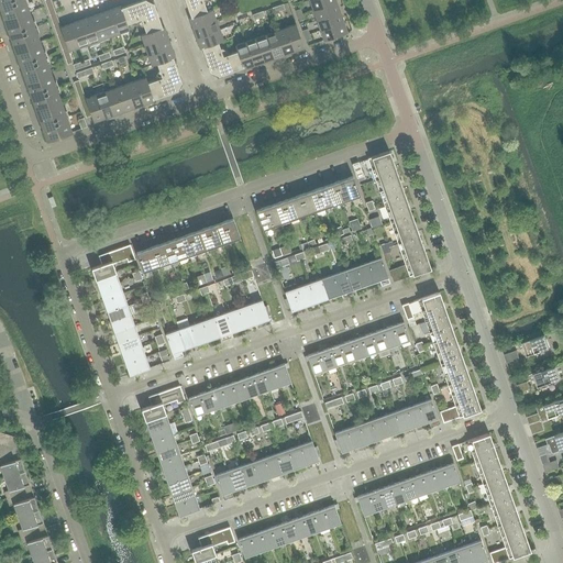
[(0,0),(0,8),(4,21),(30,12),(25,0),(0,0)]
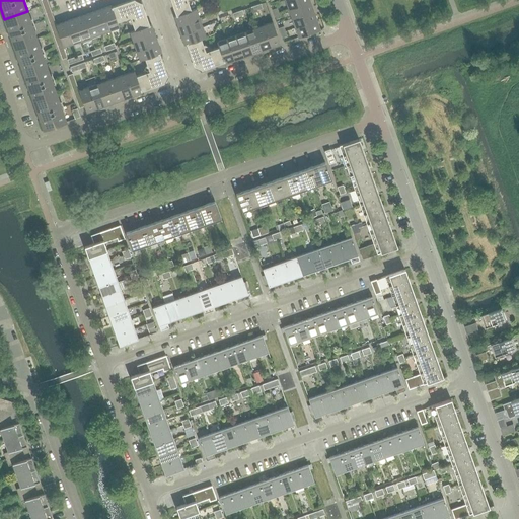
[(134,0),(132,0),(112,7),(118,22),(130,17),(137,3),(135,2),(134,0)]
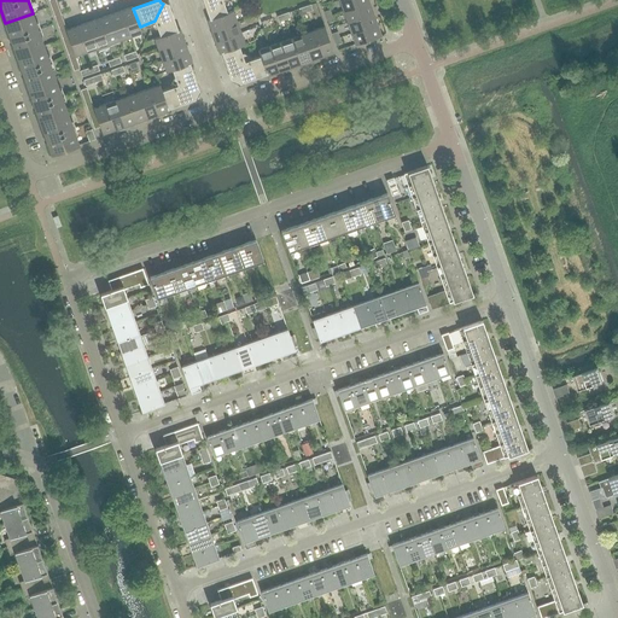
[(203,0),(204,4),(210,18),(227,12),(222,0),(203,0)]
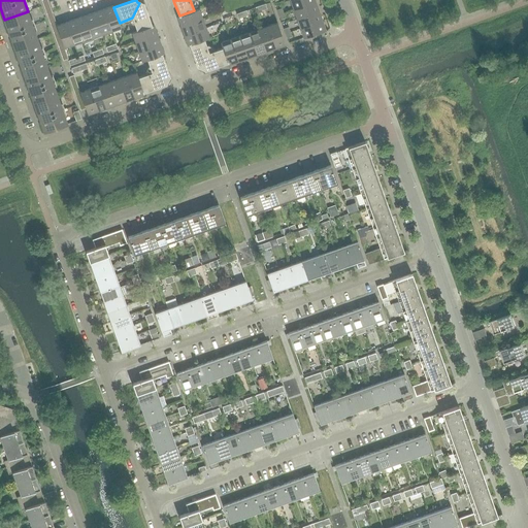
[(316,2),(315,0),(291,0),(294,10),(316,2)]
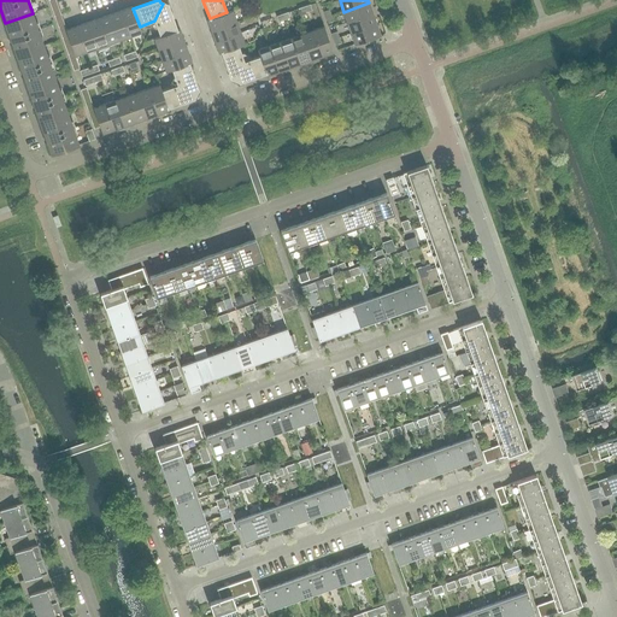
[(372,13),(369,3),(344,12),(347,23),(372,13)]
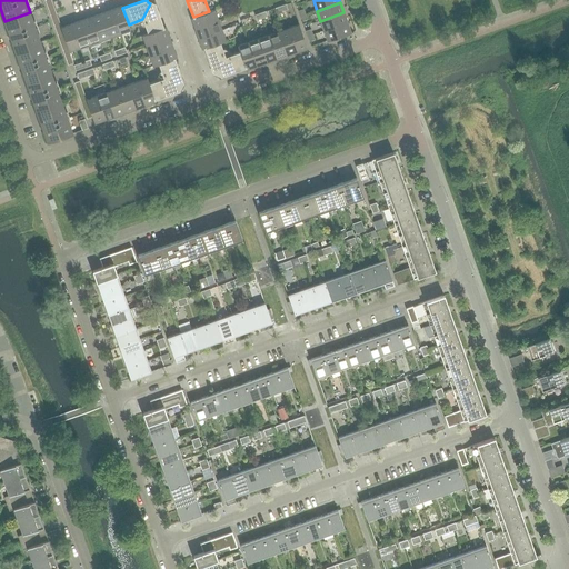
[(150,3),(142,19),(148,33),(163,28),(159,13),(156,3),(152,5),(150,3)]
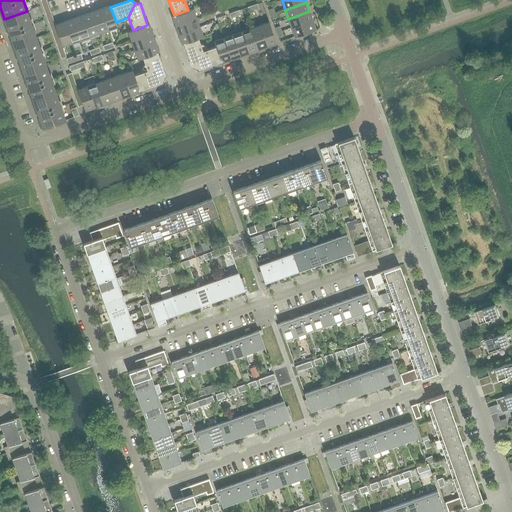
[(110,5),(100,9),(108,30),(117,27),(116,22),(110,7),(110,5)]
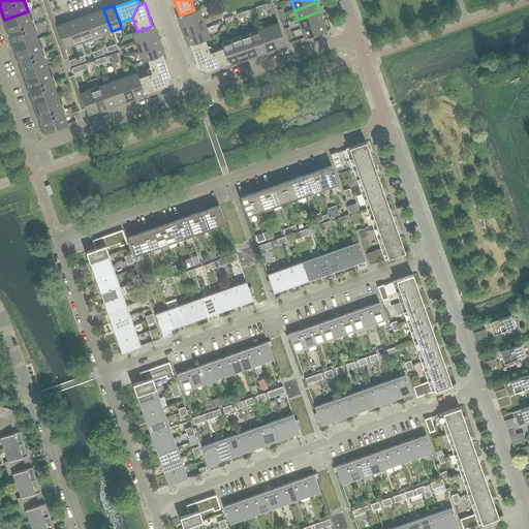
[(103,9),(94,12),(102,34),(112,31),(103,9)]
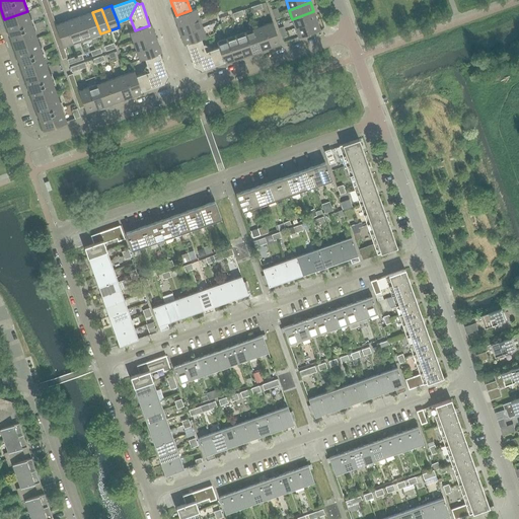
[(176,15),(174,16),(177,25),(199,18),(196,9),(191,10),(176,15)]
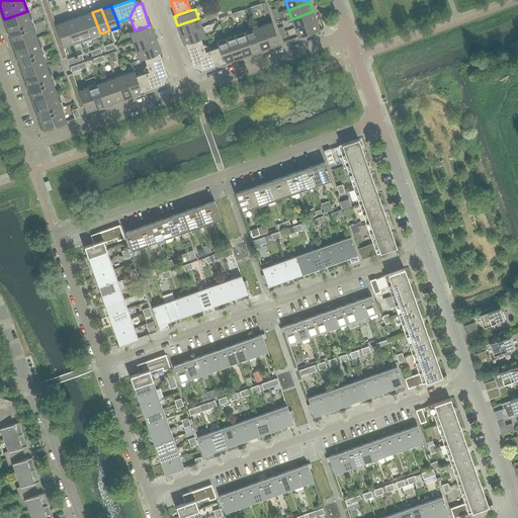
[(14,47),(37,38),(27,11),(4,19),(14,47)]
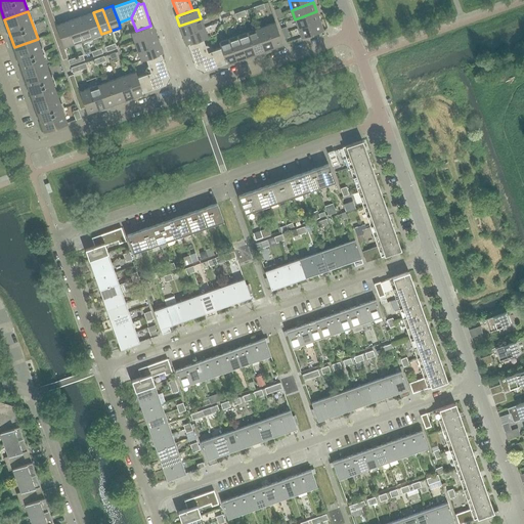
[(320,20),(316,11),(295,19),(298,29),(320,20)]
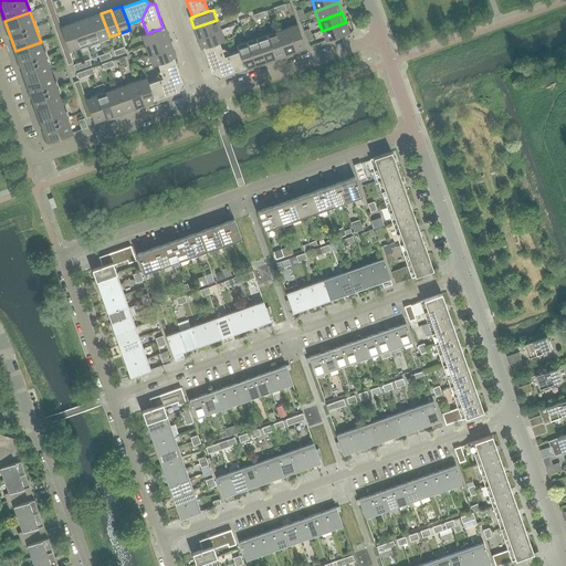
[(101,13),(91,17),(100,41),(109,37),(101,13)]
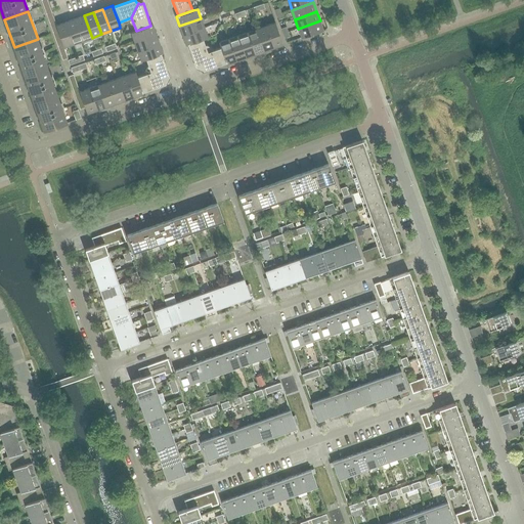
[(84,15),(75,18),(83,41),(92,38),(84,15)]
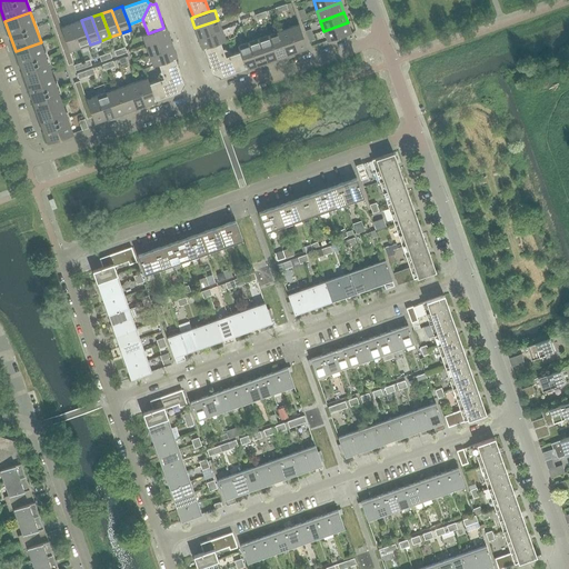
[(81,20),(71,25),(80,48),(90,45),(81,20)]
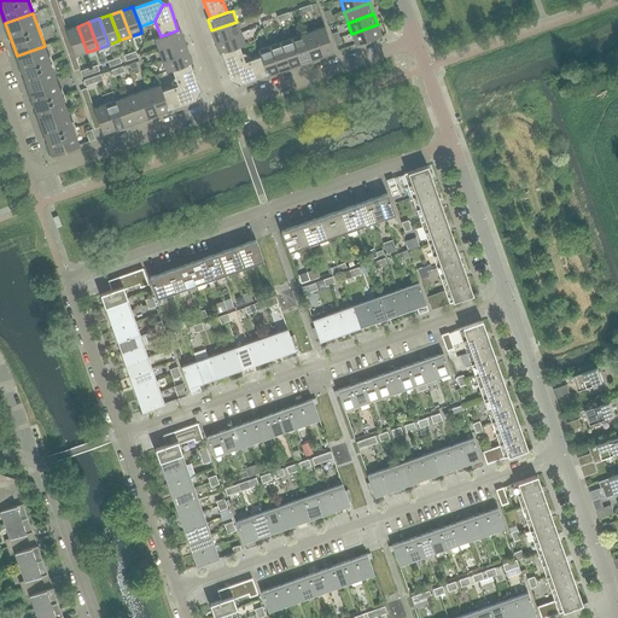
[(237,22),(211,30),(215,42),(242,33),(237,22)]
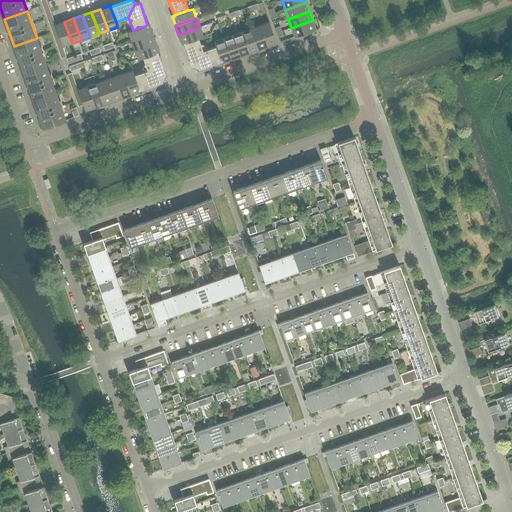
[(291,28),(294,37),(316,29),(313,20),(291,28)]
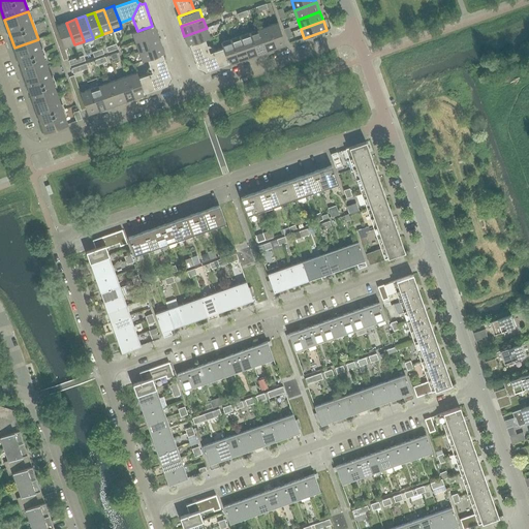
[(66,23),(57,26),(65,48),(74,44),(66,23)]
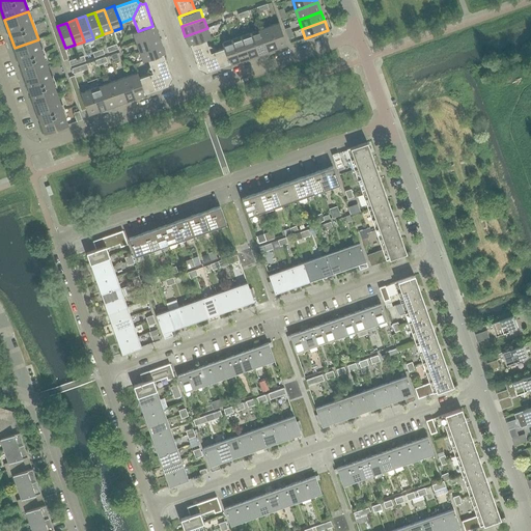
[(279,23),(269,26),(277,49),(286,45),(279,23)]
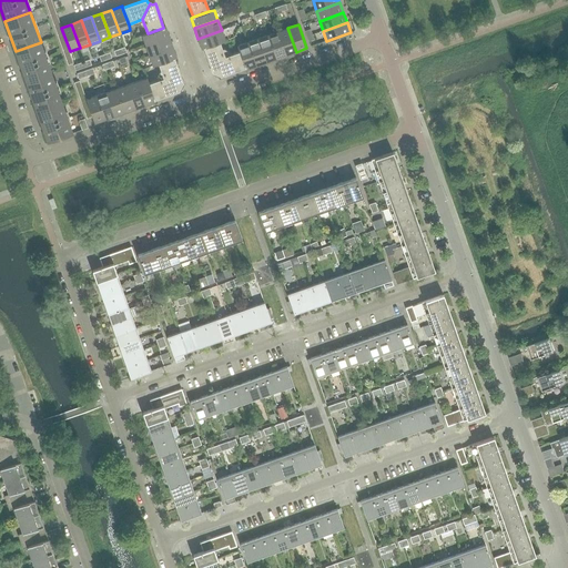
[(148,33),(142,36),(145,46),(170,38),(165,27),(163,28),(148,33)]
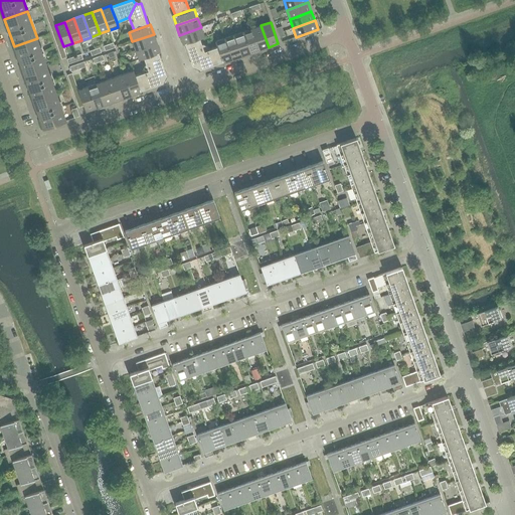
[(261,25),(251,28),(260,50),(269,47),(261,25)]
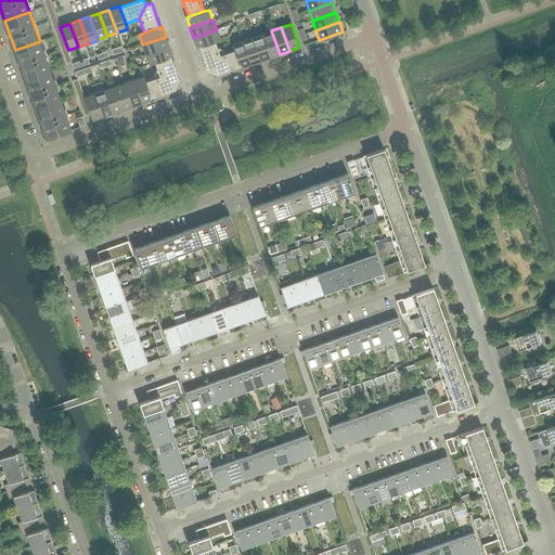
[(217,29),(193,38),(197,48),(199,47),(215,41),(220,40),(217,29)]
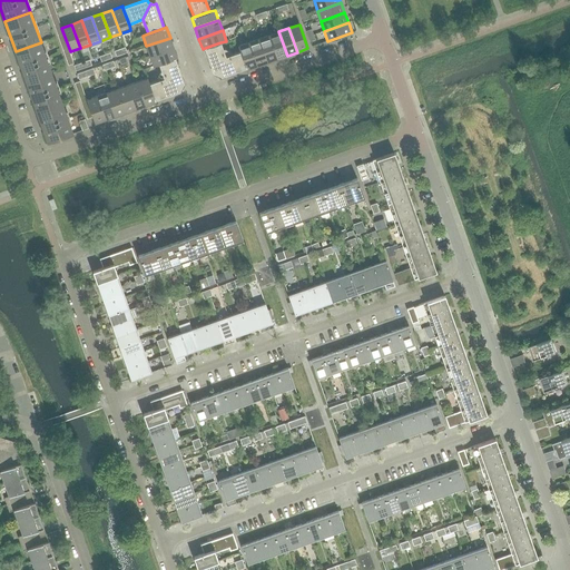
[(278,31),(268,36),(277,59),(287,56),(278,31)]
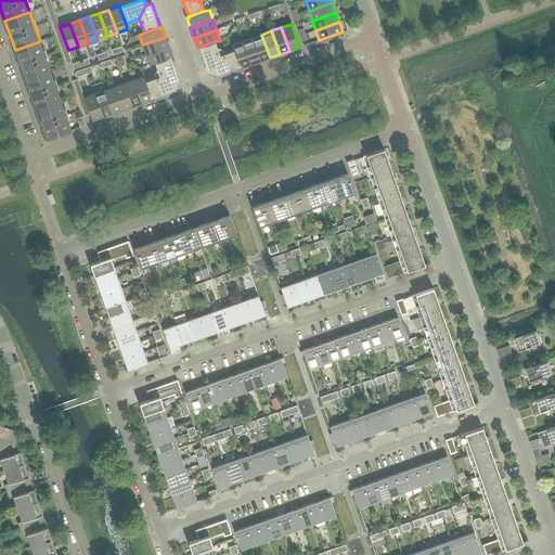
[(261,35),(252,38),(260,61),(270,57),(261,35)]
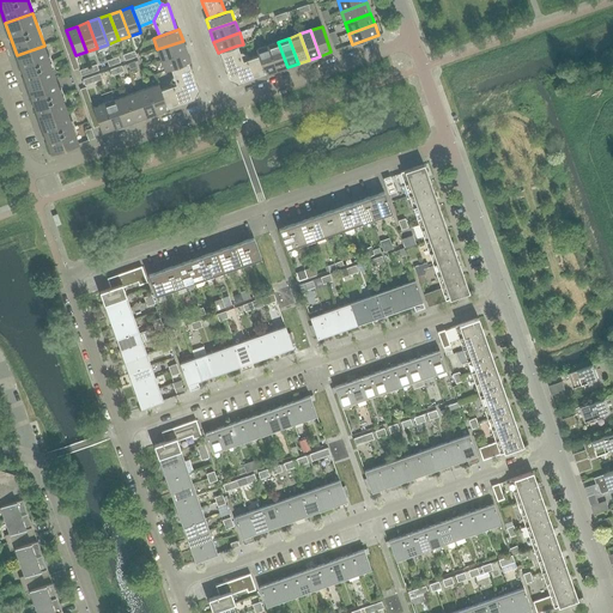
[(183,41),(157,49),(161,60),(187,52),(183,41)]
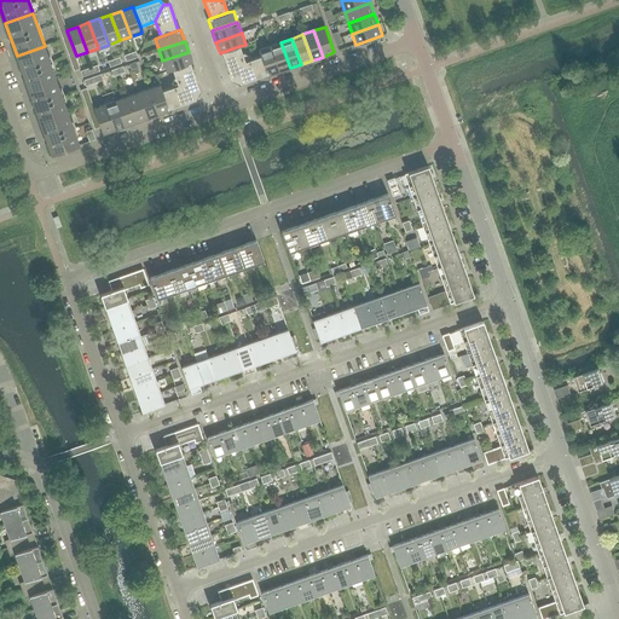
[(281,42),(270,46),(279,71),(290,68),(281,42)]
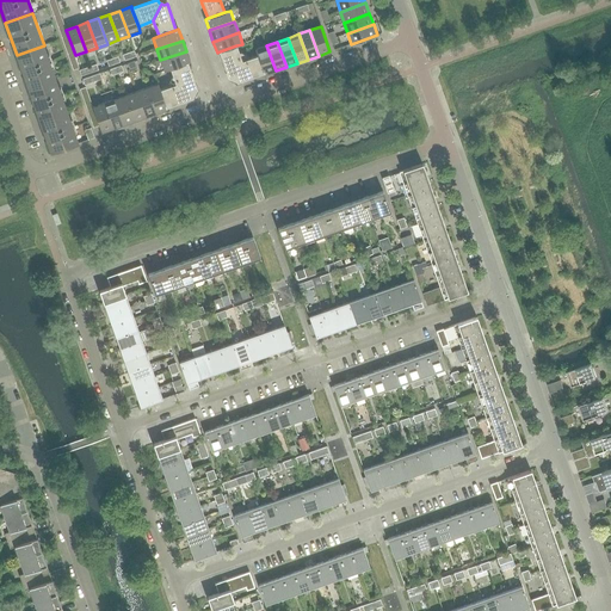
[(44,45),(17,55),(28,88),(55,79),(44,45)]
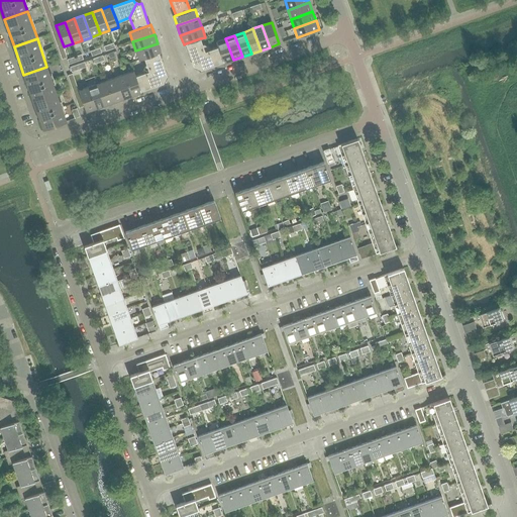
[(200,38),(186,43),(188,50),(193,67),(196,66),(198,67),(205,52),(202,45),(200,38)]
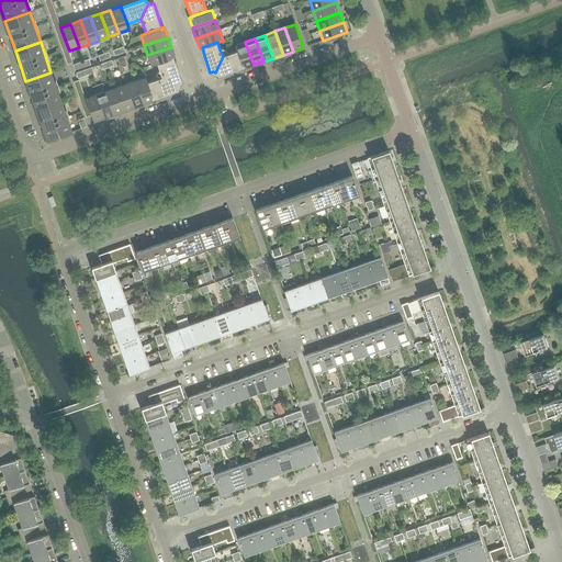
[(245,42),(235,45),(236,52),(243,67),(243,69),(254,65),(245,42)]
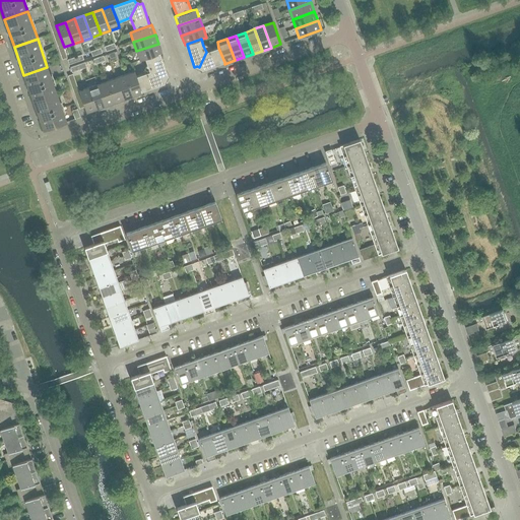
[(107,52),(116,49),(114,44),(105,47),(107,52)]
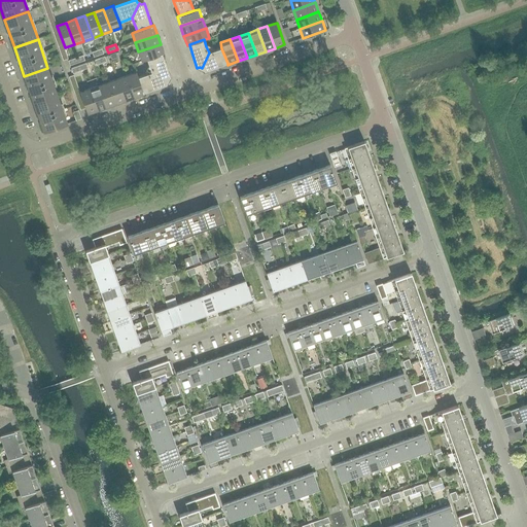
[(161,44),(138,51),(142,62),(147,60),(162,55),(164,54),(161,44)]
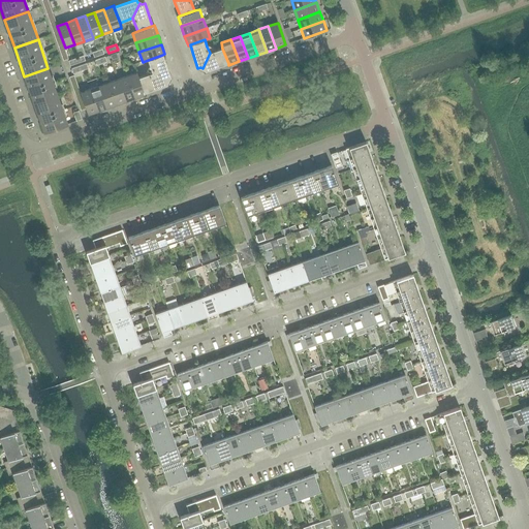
[(210,53),(203,68),(205,69),(206,71),(228,63),(222,49),(210,53)]
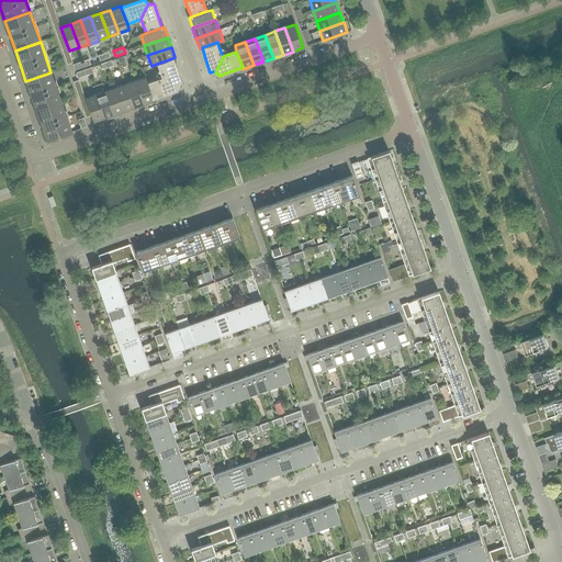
[(172,58),(157,64),(159,70),(161,78),(178,86),(179,83),(181,82),(176,65),(172,58)]
